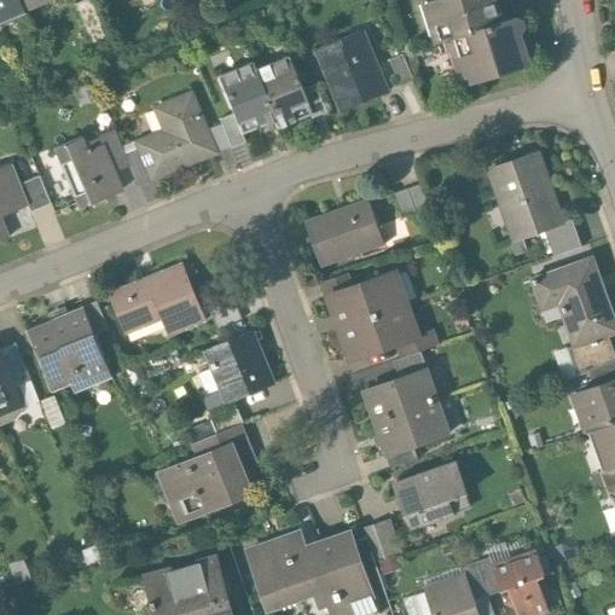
[(0,0),(0,21),(23,11),(17,0),(0,0)]
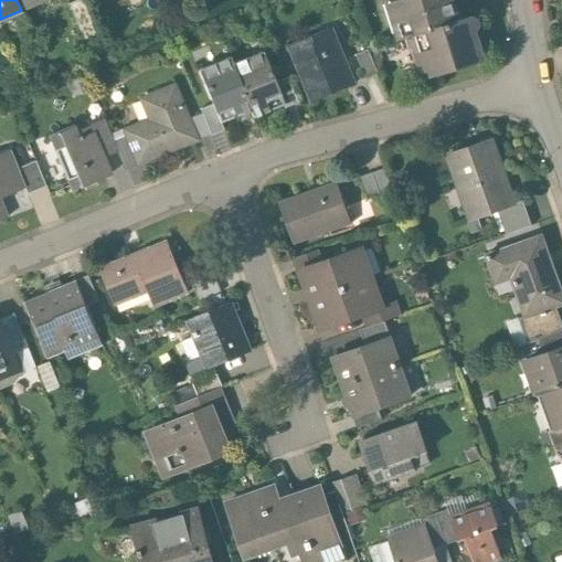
[(16,0),(21,10),(43,0),(16,0)]
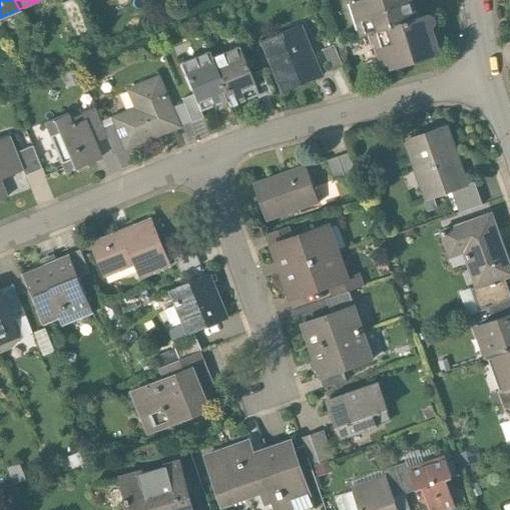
[(359,37),(369,33),(423,16),(418,0),(354,0),(348,2),(359,37)]
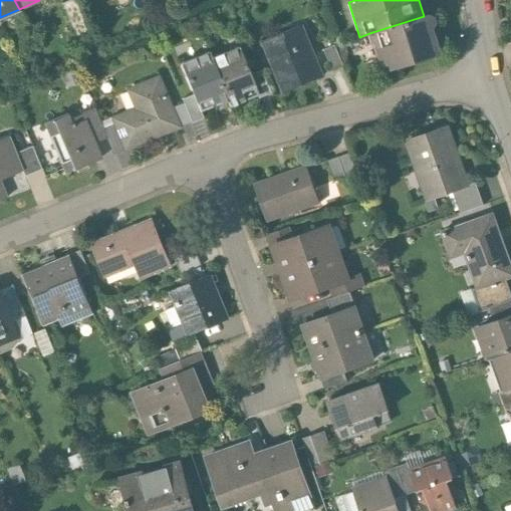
[(434,13),(424,16),(369,33),(384,75),(448,55),(434,13)]
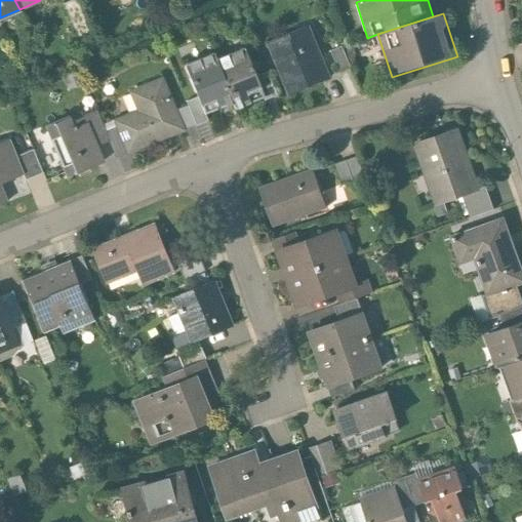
[(329,77),(310,24),(266,41),(285,93),(329,77)]
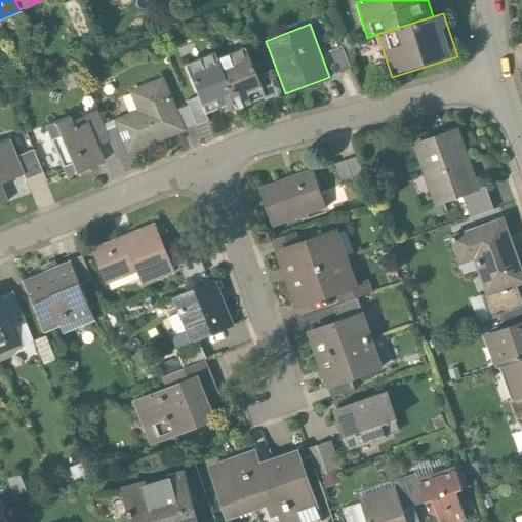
[(244,45),(214,58),(234,104),(265,90),(244,45)]
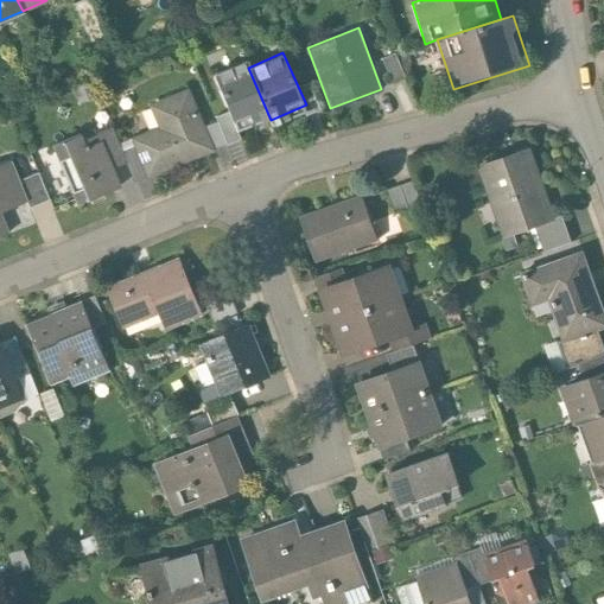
[(235,135),(271,120),(248,68),(245,58),(209,74),(235,135)]
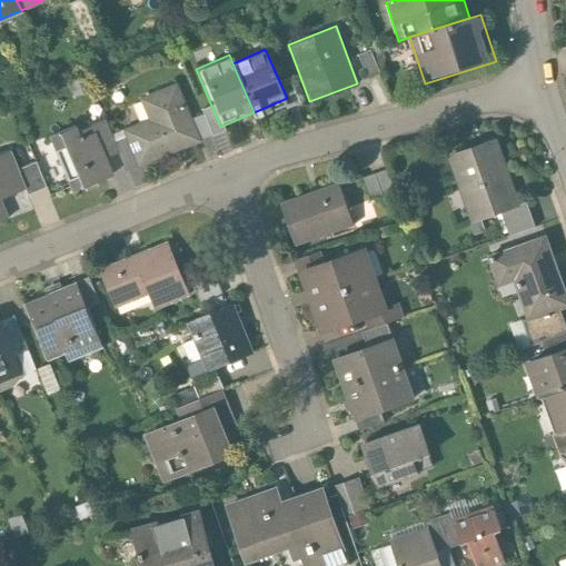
[(200,140),(176,81),(136,98),(144,118),(121,127),(138,167),(200,140)]
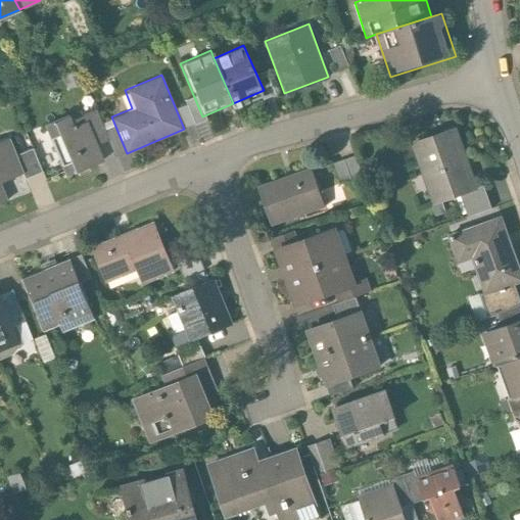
[(108,140),(95,109),(72,119),(69,112),(52,120),(75,173),(103,161),(96,145),(108,140)]
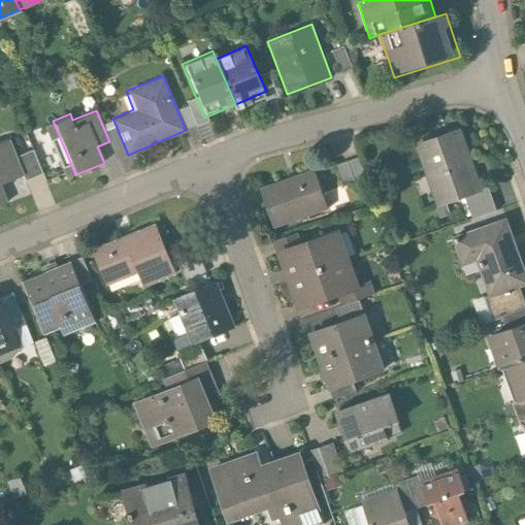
[(462,193),(478,188),(456,127),(416,142),(436,202),(462,193)]
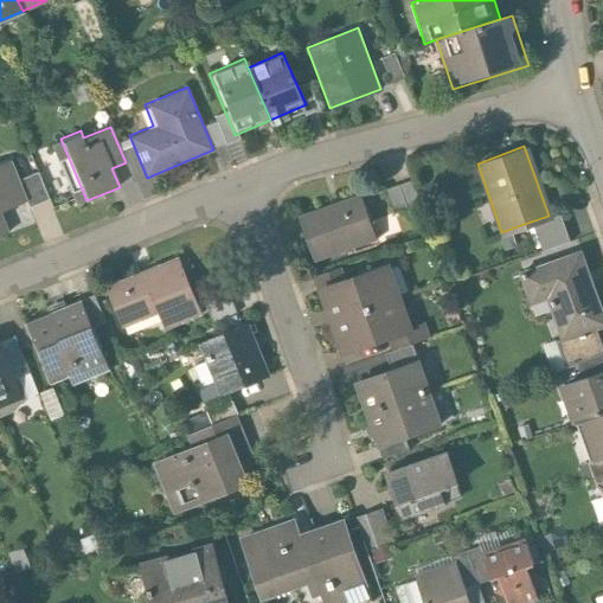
[(10,159),(0,161),(0,236),(10,232),(1,210),(25,200),(27,209),(47,201),(37,174),(18,181),(10,159)]
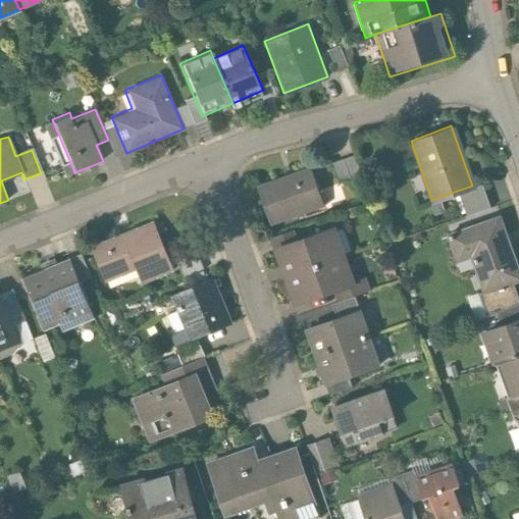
[(313,166),(256,186),(270,228),(327,209),(313,166)]
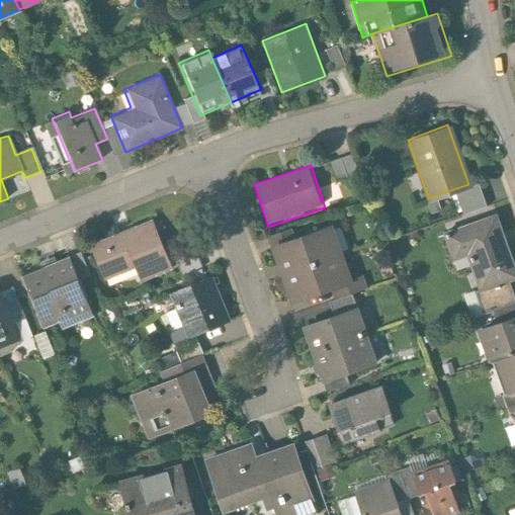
[(468,184),(453,189),(461,211),(484,204),(477,181),(468,184)]
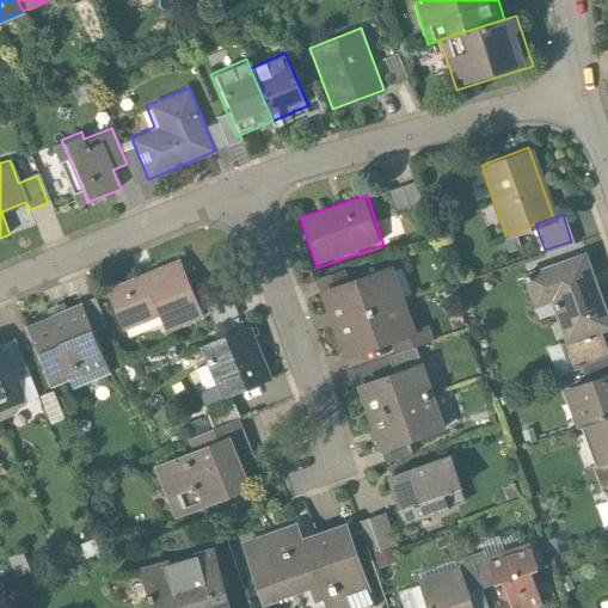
[(607,311),(587,250),(522,271),(535,311),(552,305),(565,345),(607,330),(607,311)]
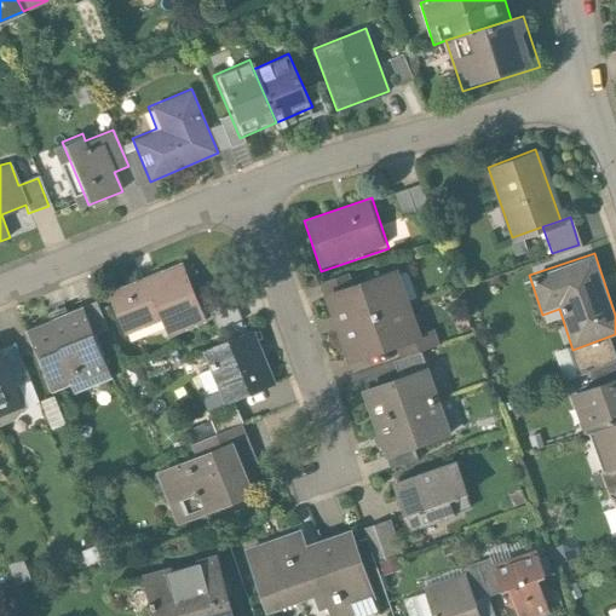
[(183,262),(105,294),(124,338),(161,322),(168,339),(208,322),(183,262)]
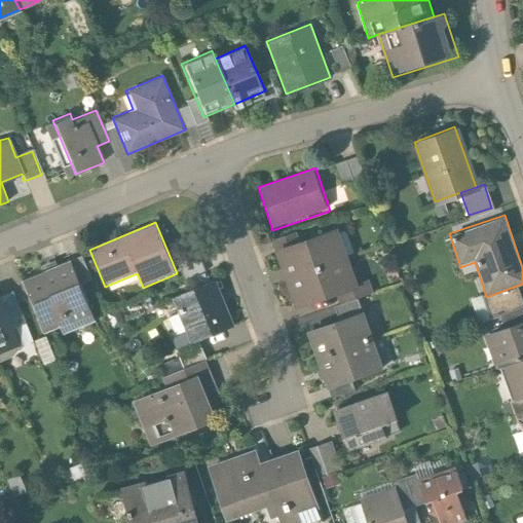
[(274,249),(285,277),(348,255),(339,227),(274,249)]
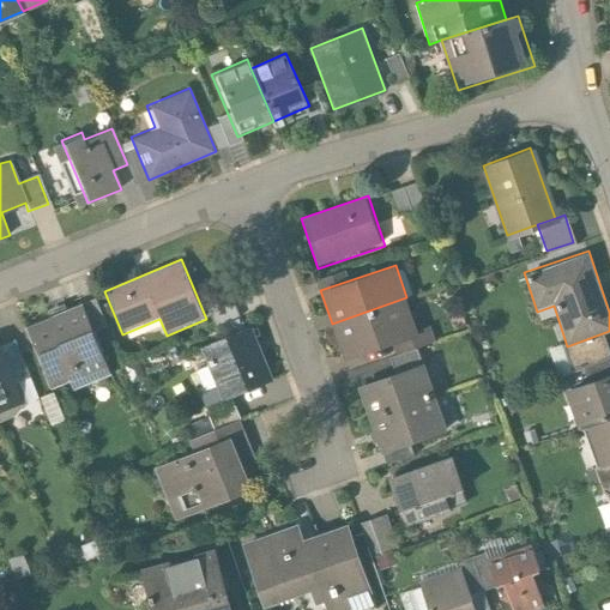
[(406,297),(332,324),(344,361),(392,344),(396,356),(435,343),(429,322),(416,327),(406,297)]
